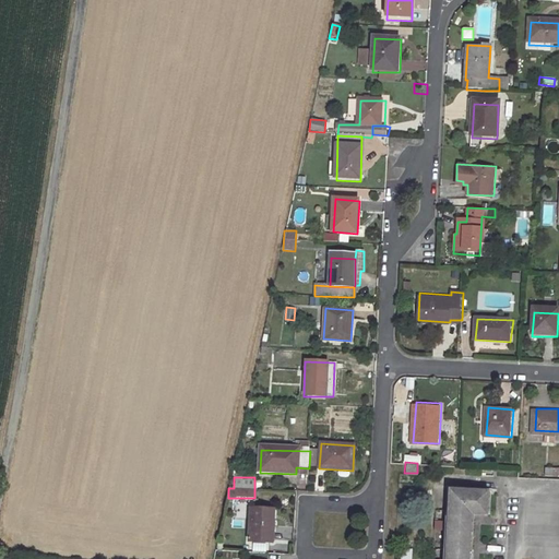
[(487,488),(449,487),(445,554),(444,558),(468,558),(472,510),(486,510),(487,488)]
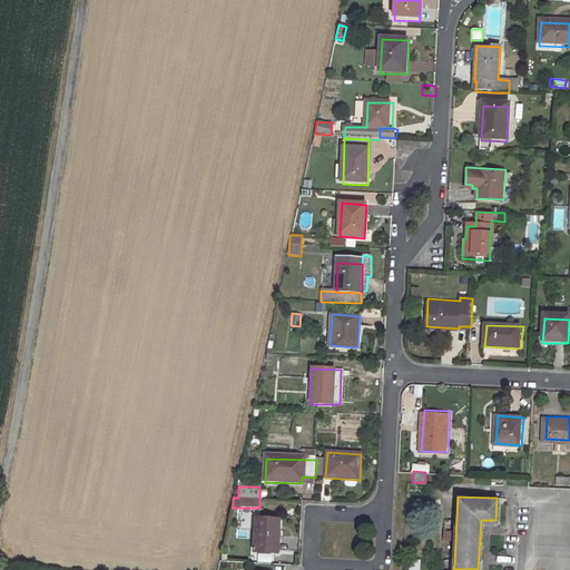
[(278,521),(254,520),(253,551),(276,552),(278,521)]
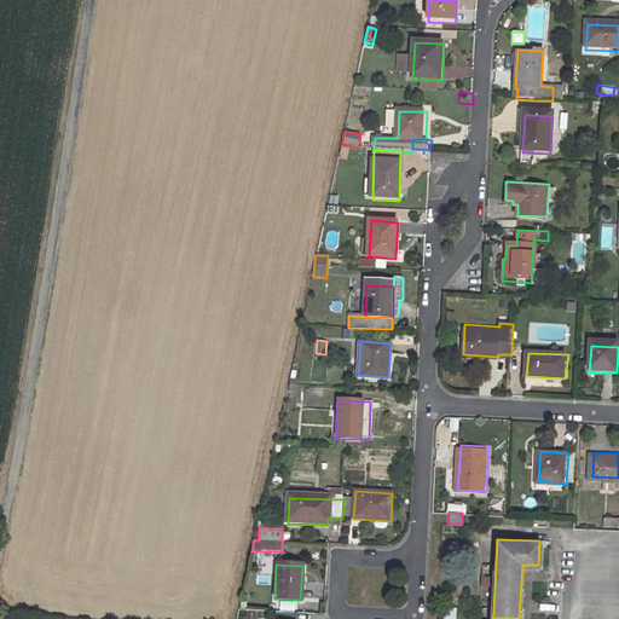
All buildings are outlined.
